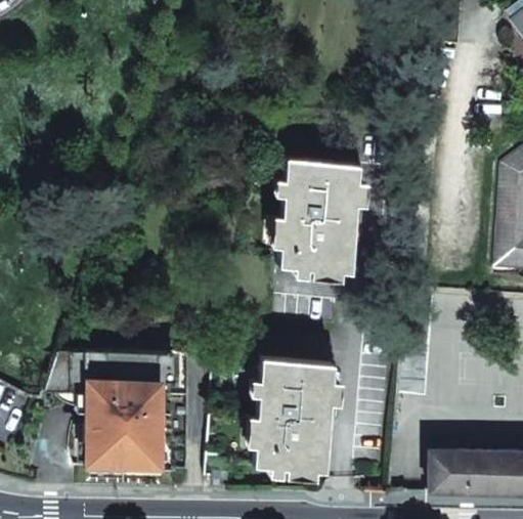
[(522,148),(502,166),(494,269),(522,270),(522,12),(511,23),(522,39),(522,148)]
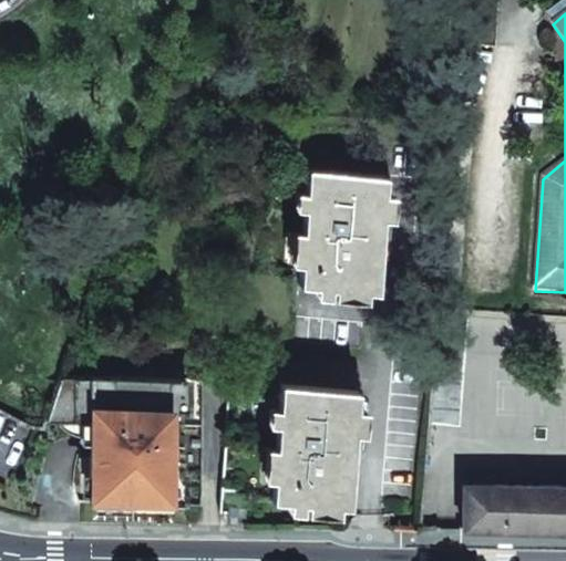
[(387,179),(310,173),(300,289),(378,294),(381,246),(368,246),(370,221),(383,222),(387,179)]
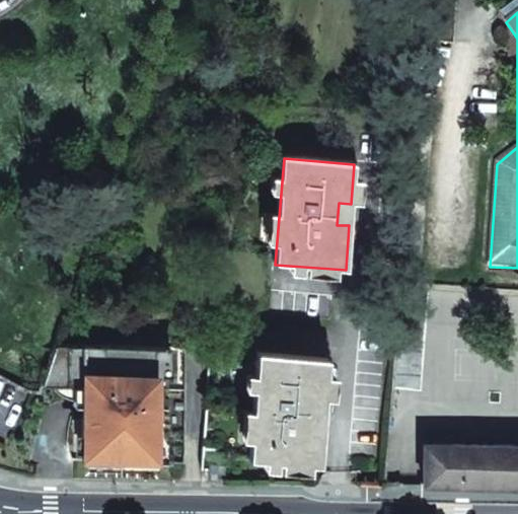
[(358,226),(360,204),(351,204),(339,203),(337,225),(349,225),(358,226)]
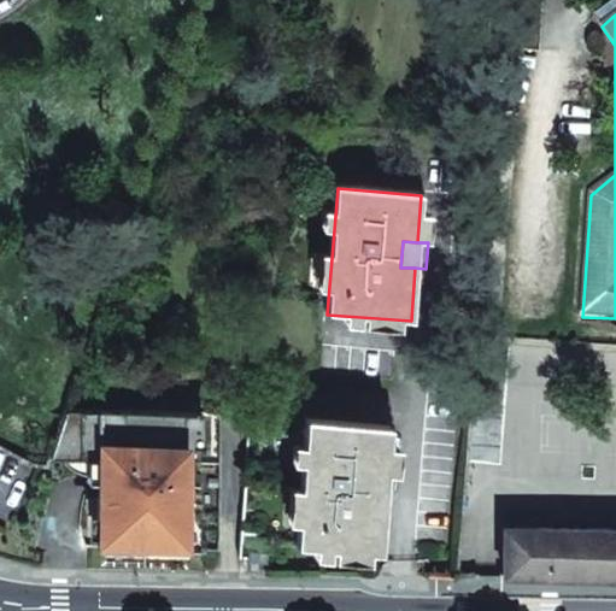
[(475,341),(467,464),(499,468),(508,344),(475,341)]
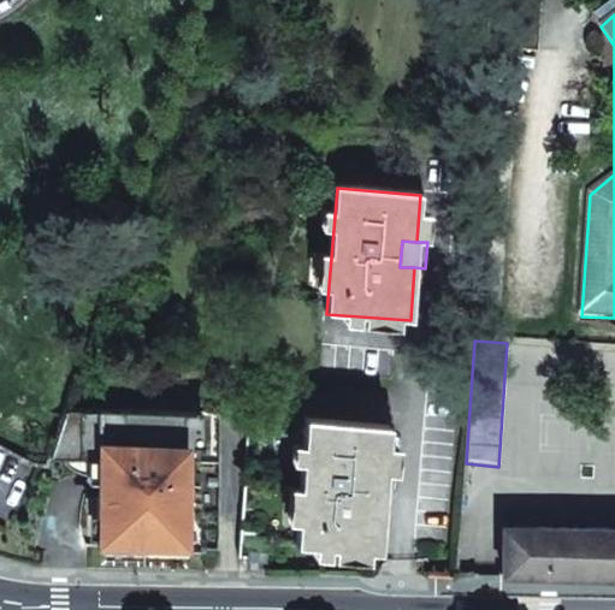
[(159,552),(219,554),(223,418),(66,413),(51,461),(101,462),(99,551),(159,552)]
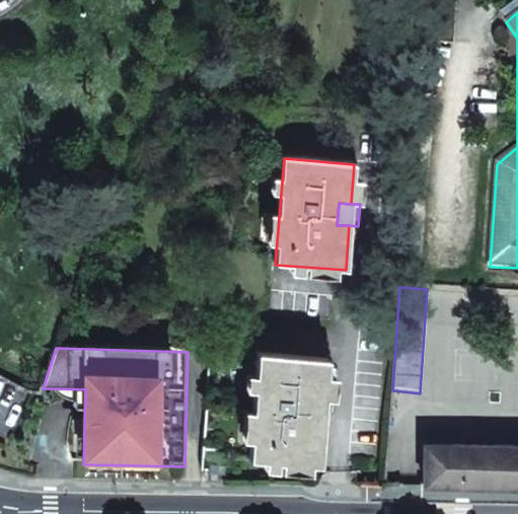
[(328,362),(259,357),(250,462),(321,468),(323,442),(325,416),(312,415),(313,399),(325,400),(328,362)]
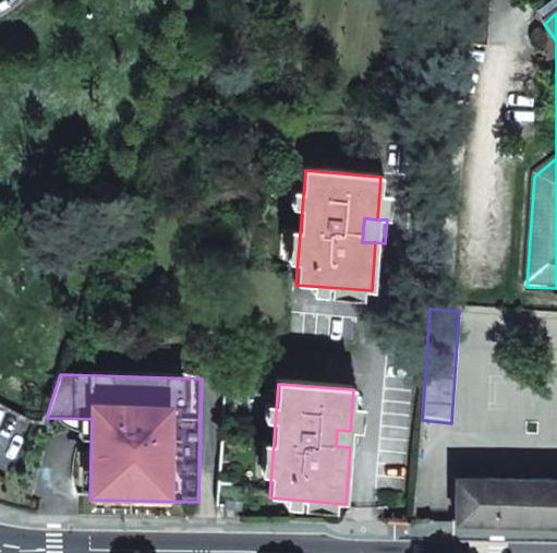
[(350,431),(337,430),(336,446),(350,447),(359,447),(360,432),(350,431)]
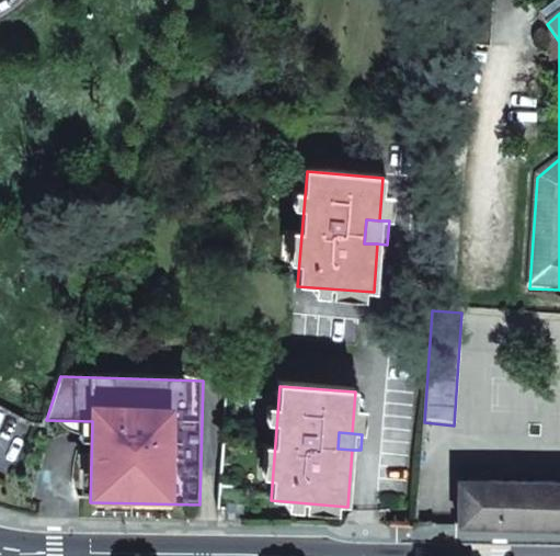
[(559,487),(459,486),(458,530),(559,531),(559,487)]
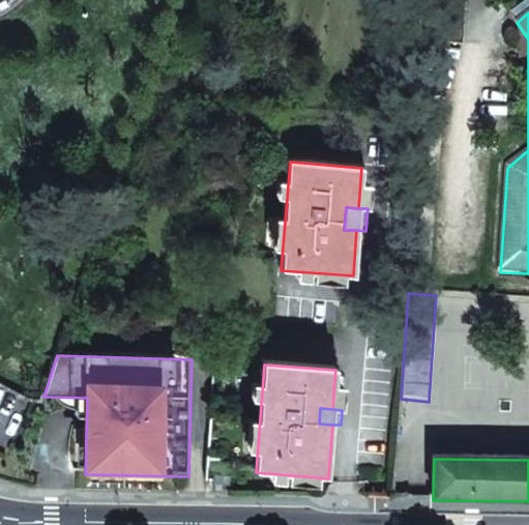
[(232,478),(215,477),(214,488),(232,489),(232,478)]
